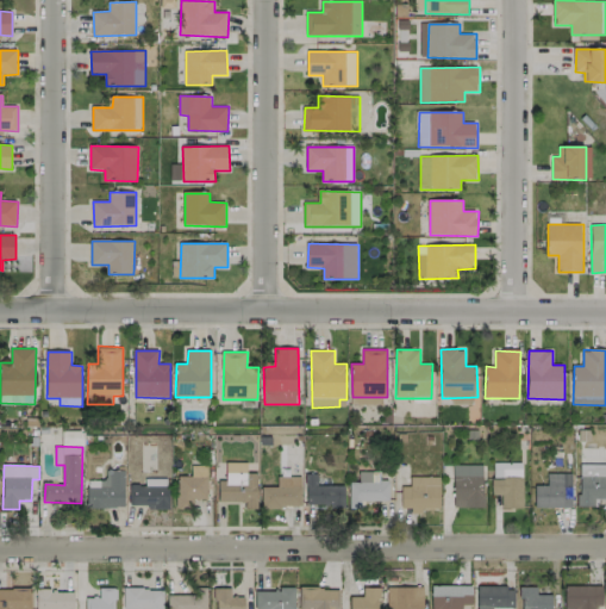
[(485,508),(486,466),(456,465),(455,508),(485,508)]
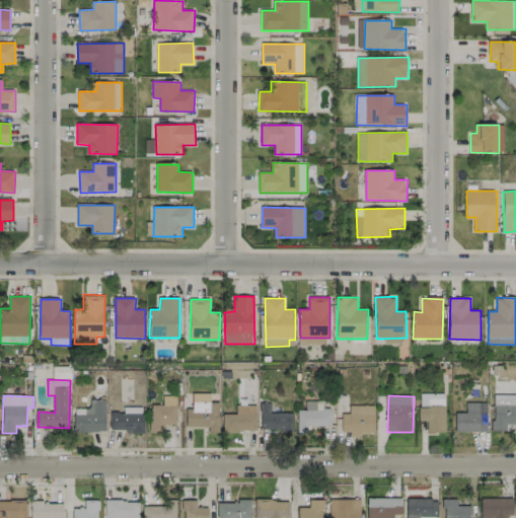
[(511,431),(511,424),(515,424),(515,396),(495,396),(495,431),(511,431)]
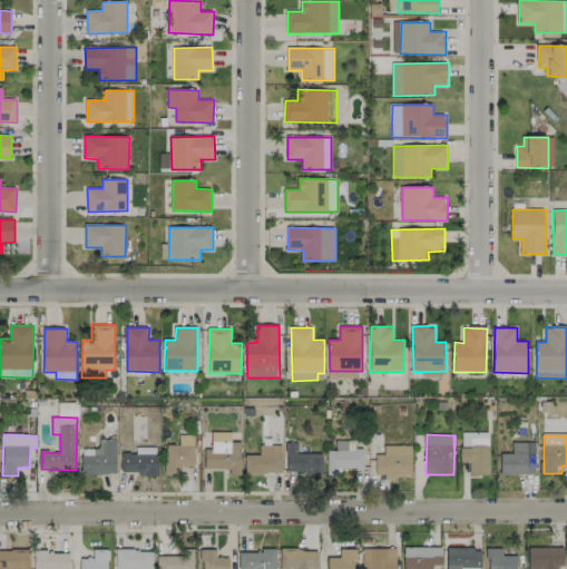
[(471,476),(491,474),(490,437),(470,438),(471,445),(461,447),(462,463),(470,463),(471,476)]
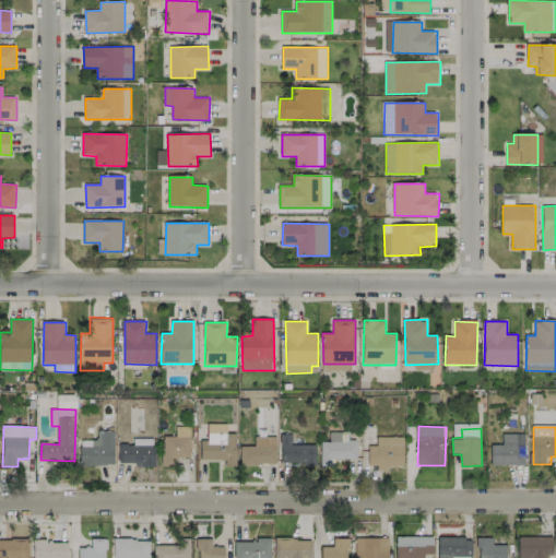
[(116,431),(101,431),(99,441),(82,441),(82,465),(116,466),(116,431)]
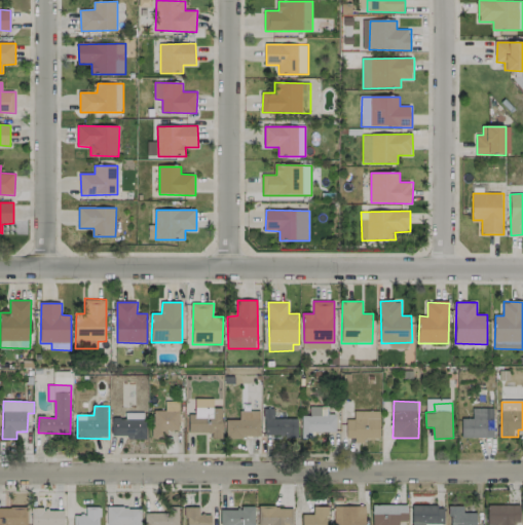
[(337,432),(337,414),(329,414),(329,407),(311,407),(311,416),(303,416),(303,439),(313,439),(313,432),(337,432)]
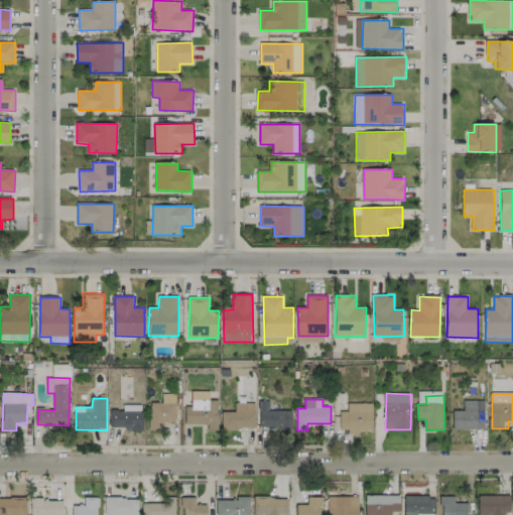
[(210,425),(209,430),(218,430),(219,400),(193,400),(193,408),(186,407),(185,424),(210,425)]
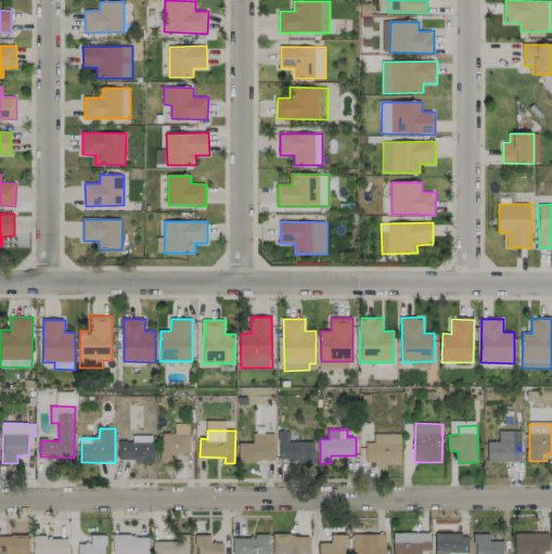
[(489,462),(524,461),(523,430),(499,432),(500,441),(488,441),(489,462)]
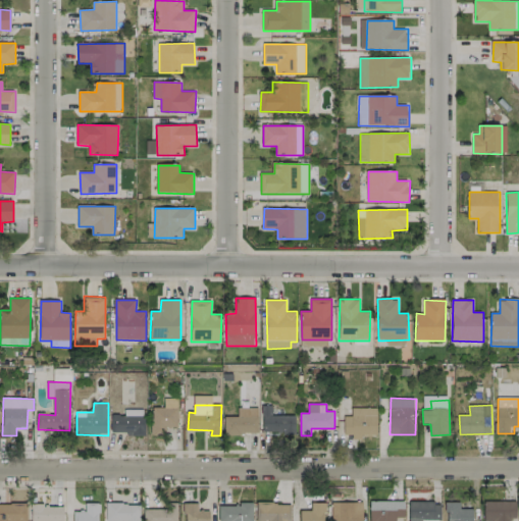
[(297,415),(273,415),(273,406),(264,406),(264,433),(296,433),(297,415)]
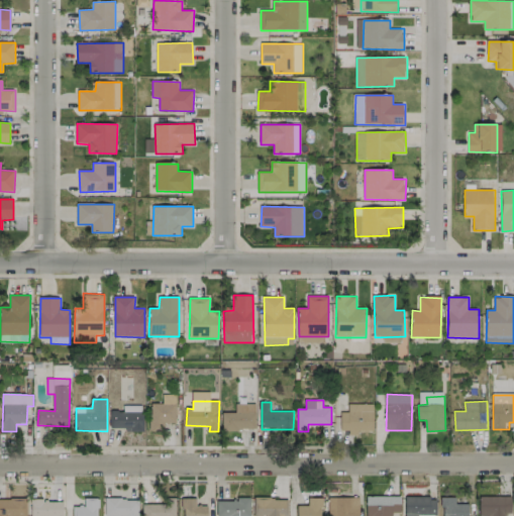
[(177,404),(151,404),(150,431),(165,431),(166,423),(177,423),(177,404)]
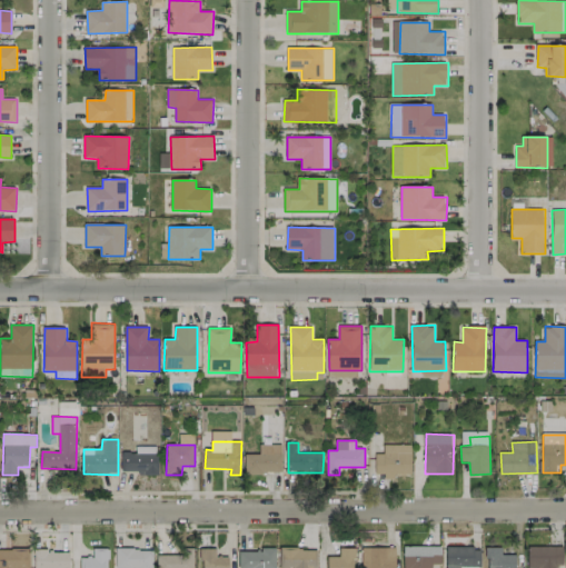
[(283,474),(283,445),(261,445),(261,455),(246,455),(247,474),(283,474)]
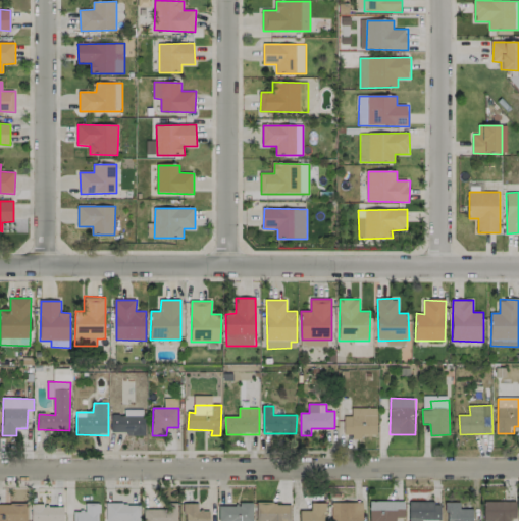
[(353,416),(345,416),(346,436),(378,436),(377,408),(353,408),(353,416)]
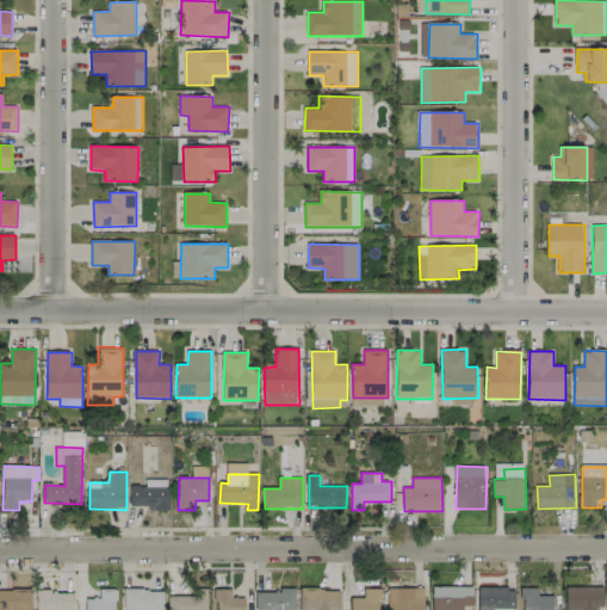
[(132,486),(131,507),(168,509),(169,480),(147,480),(147,487),(132,486)]
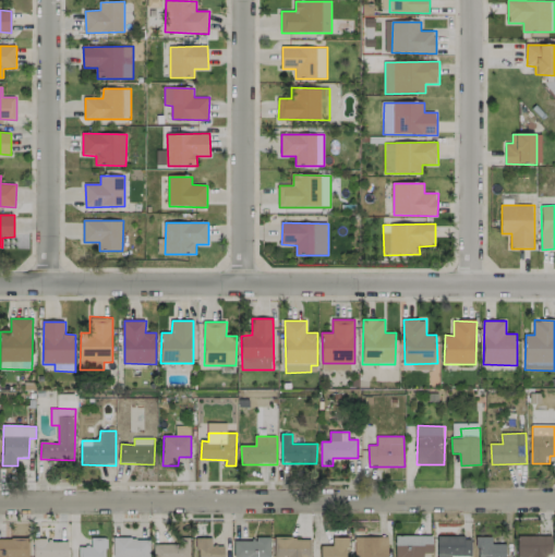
[(433,556),(433,535),(397,535),(396,556),(433,556)]
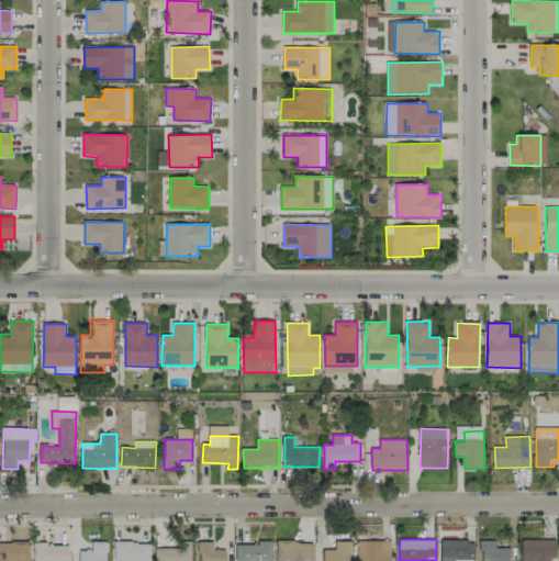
[(477,560),(478,541),(443,540),(442,560),(477,560)]
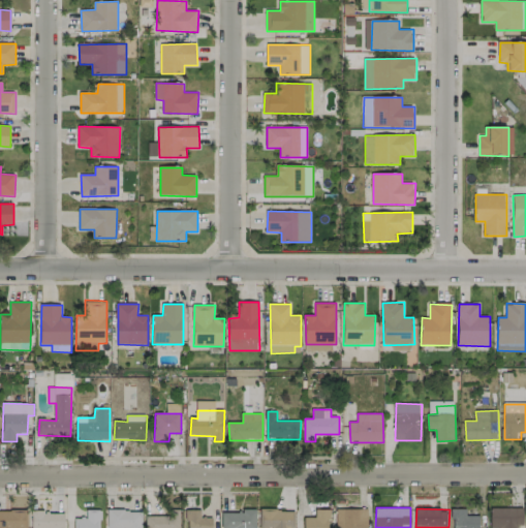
[(481,527),(481,516),(467,516),(467,508),(454,509),(454,527),(481,527)]
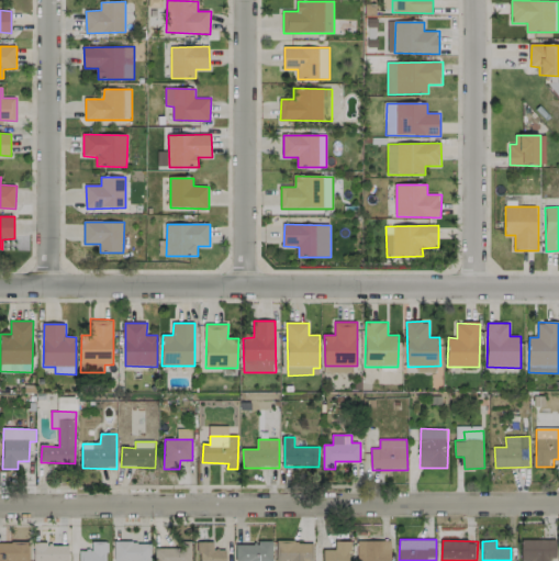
[(523,540),(522,560),(550,560),(551,558),(558,558),(557,540),(523,540)]
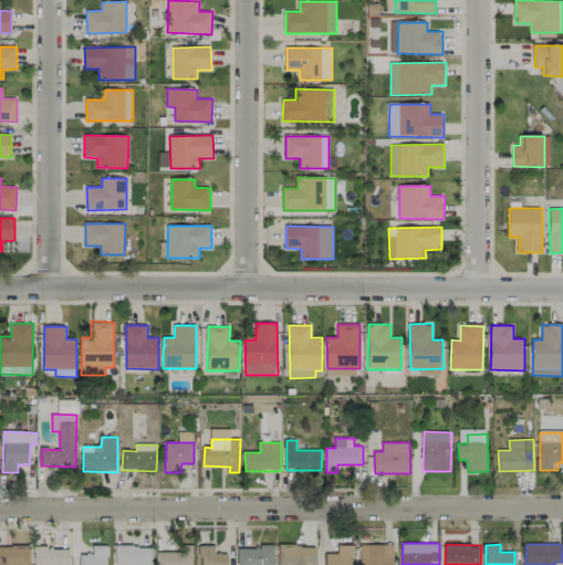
[(0,545),(0,564),(29,564),(30,546),(0,545)]
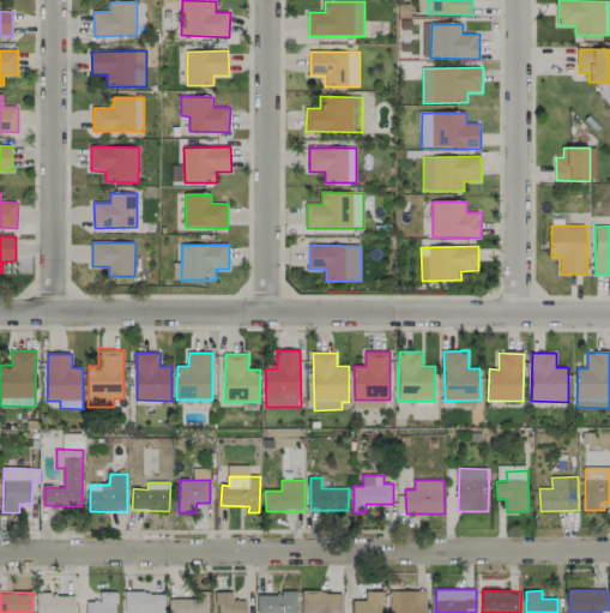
[(88,602),(88,612),(116,612),(118,593),(101,592),(101,602),(88,602)]
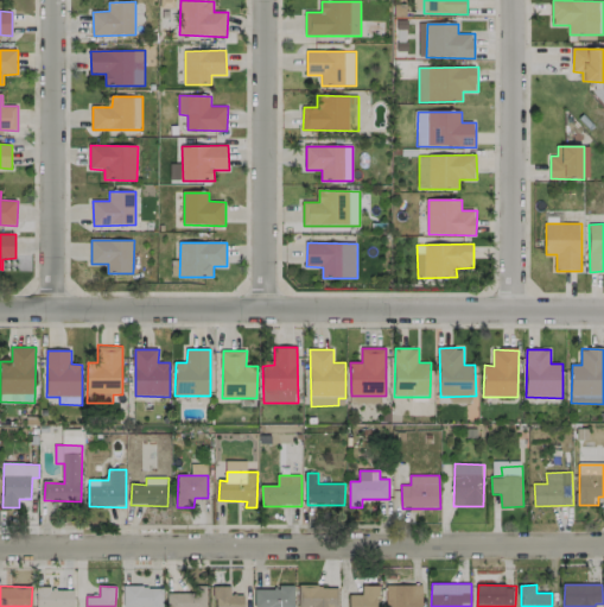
[(169,593),(169,606),(207,606),(208,586),(197,586),(196,593),(169,593)]
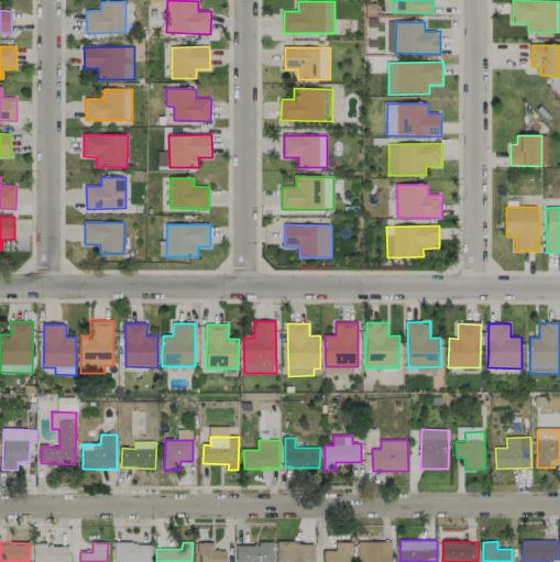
[(227,561),(228,551),(215,551),(216,543),(201,542),(200,561),(227,561)]
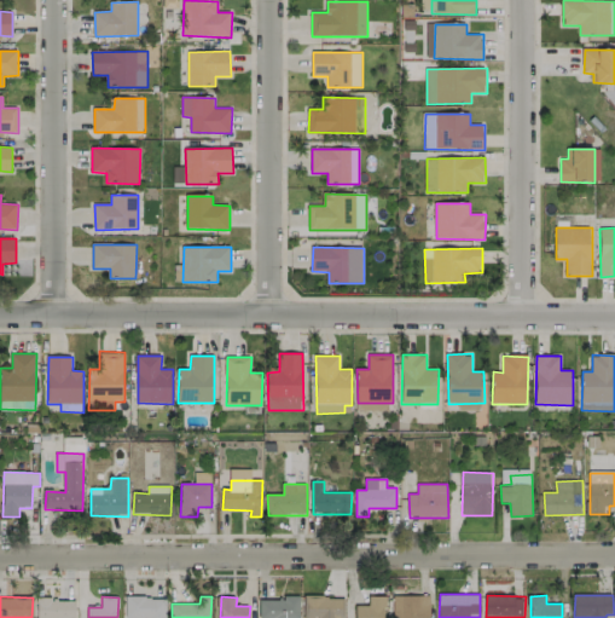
[(285,600),(261,601),(261,617),(300,617),(300,596),(285,596),(285,600)]
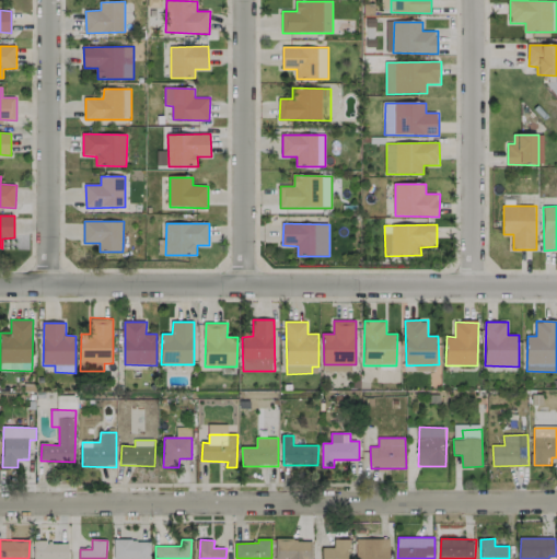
[(349,558),(350,540),(335,539),(335,548),(323,548),(322,558),(349,558)]
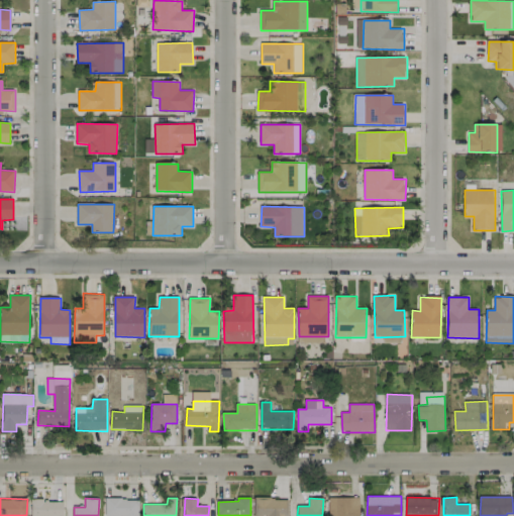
[(360,515),(361,498),(329,498),(330,512),(336,511),(335,515),(360,515)]
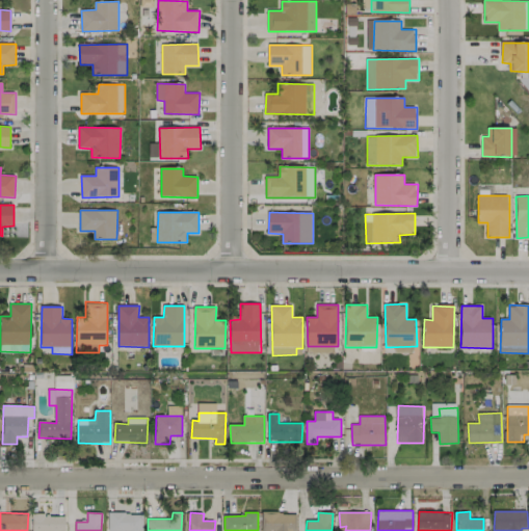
[(143,530),(143,513),(108,513),(107,530),(143,530)]
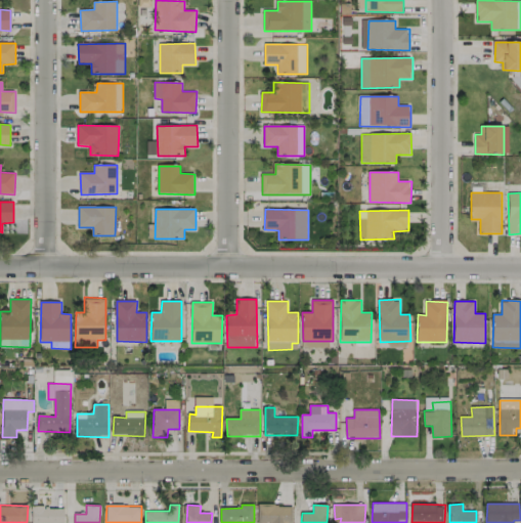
[(292,522),(293,507),(259,506),(259,522),(292,522)]
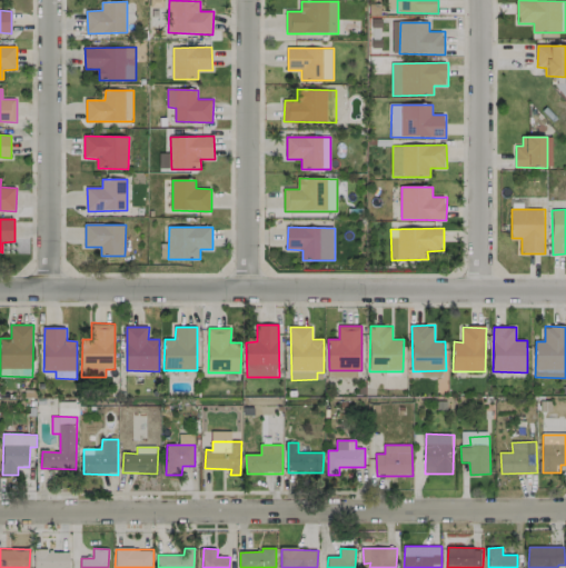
[(67,567),(68,550),(36,551),(36,567),(67,567)]
